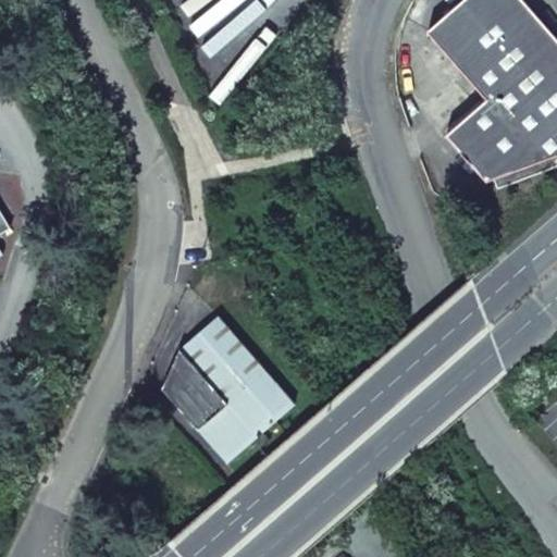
[(556,38),(523,0),(463,0),(428,32),(487,99),(446,135),(487,182),(556,156),(556,38)]
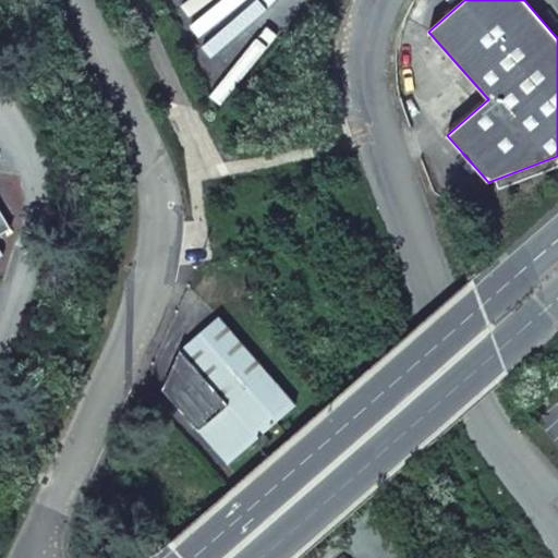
[(0,207),(0,257),(3,255),(0,250),(0,235),(12,229),(0,207)]
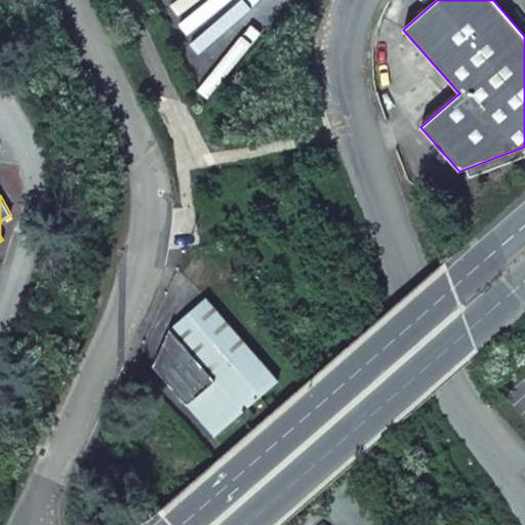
[(430,198),(420,201),(426,217),(435,214),(430,198)]
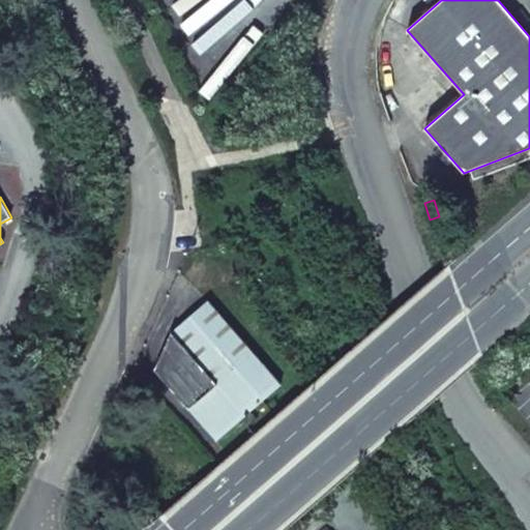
[(281,385),(208,301),(173,331),(218,385),(189,409),(217,441),(281,385)]
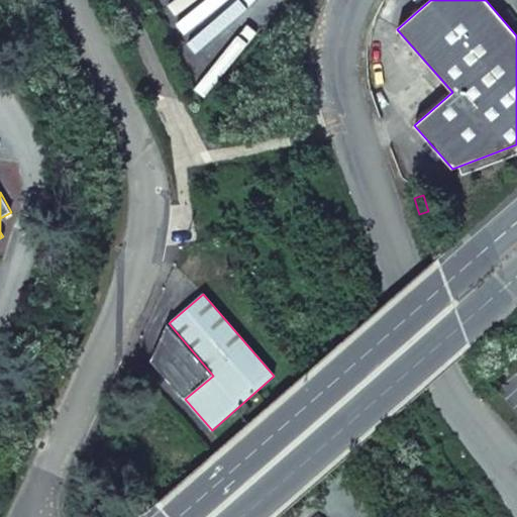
[(152,359),(185,399),(213,376),(169,323),(152,359)]
